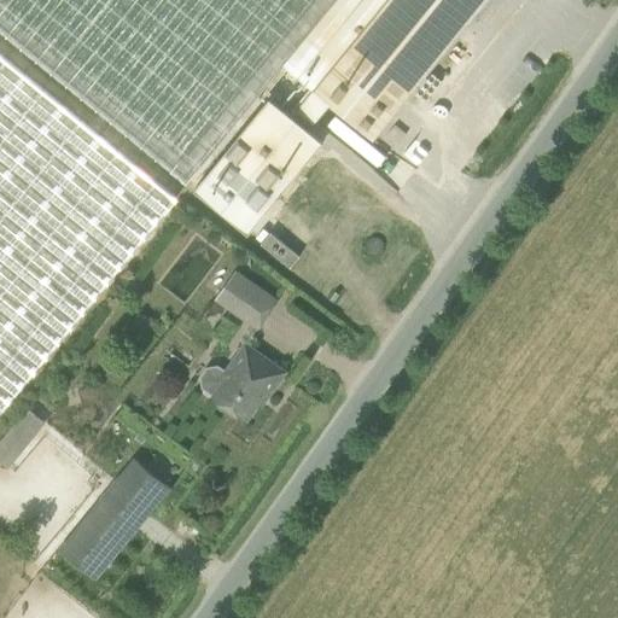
[(297,110),(313,123),(328,104),(373,140),(487,0),(0,0),(0,31),(186,184),(283,66),(313,91),(297,110)]
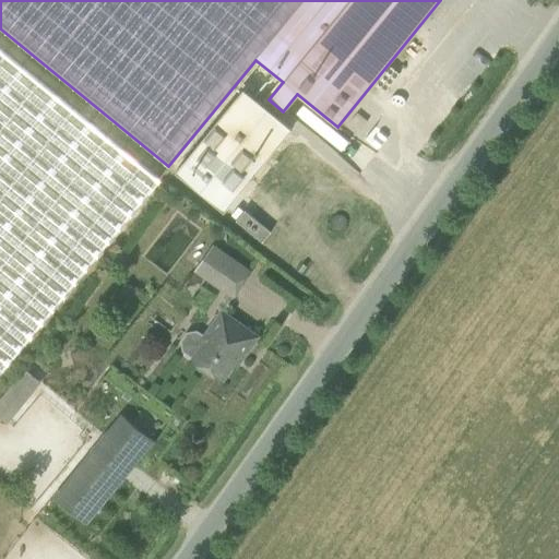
[(0,373),(158,178),(0,48),(0,373)]
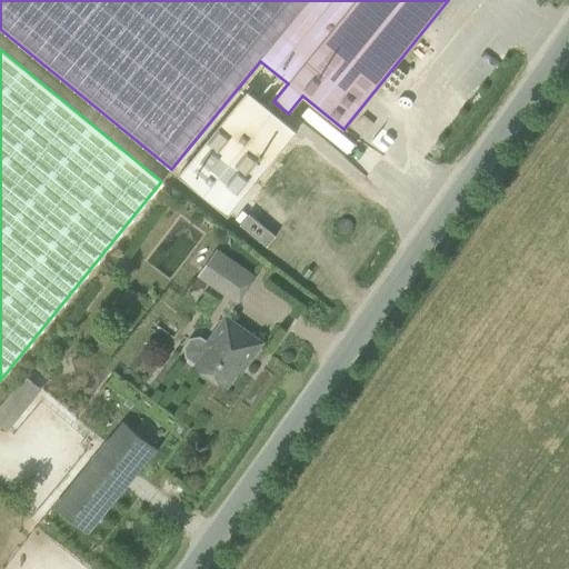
[(247,90),(178,175),(228,216),(297,131),(247,90)]
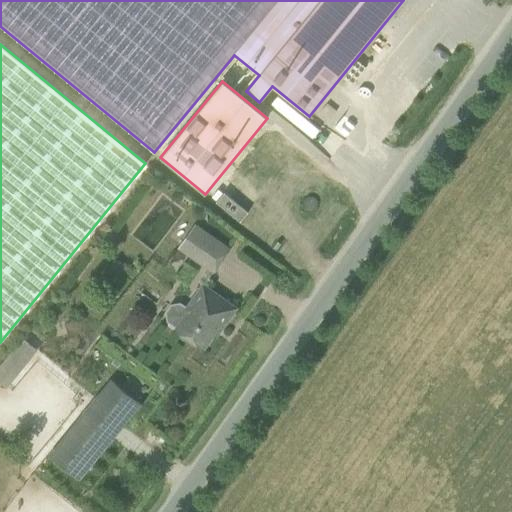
[(224,192),(216,202),(240,222),(248,212),(224,192)]
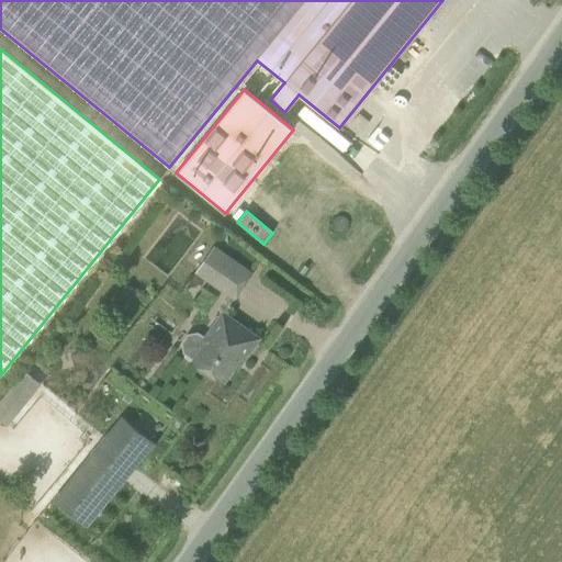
[(212,248),(195,272),(233,300),(250,276),(212,248)]
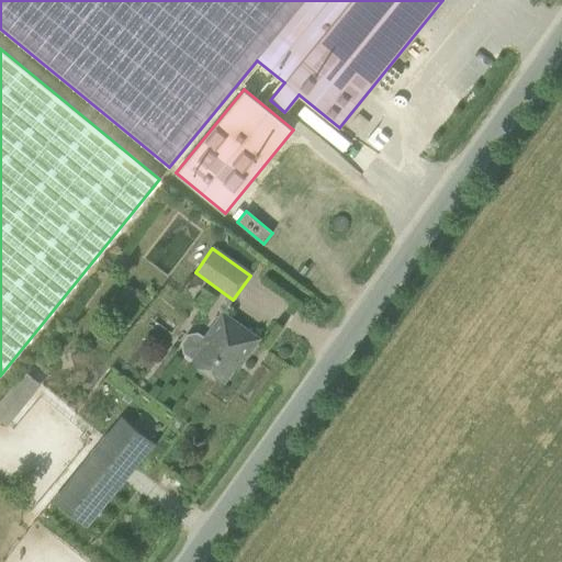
[(183,356),(192,361),(223,383),(240,359),(243,361),(259,338),(222,313),(203,339),(198,335),(188,336),(182,344),(183,356)]
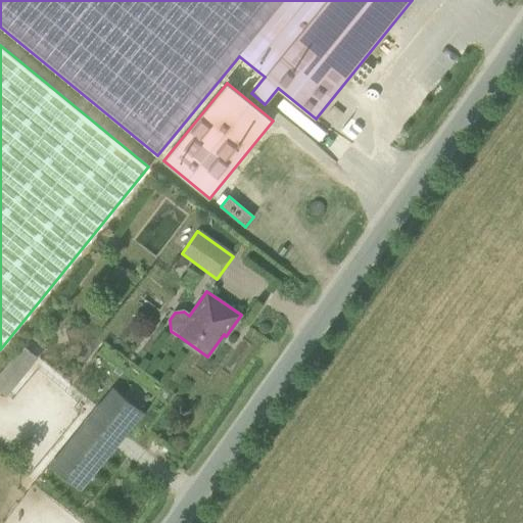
[(113,387),(85,421),(50,465),(81,490),(145,413),(113,387)]
